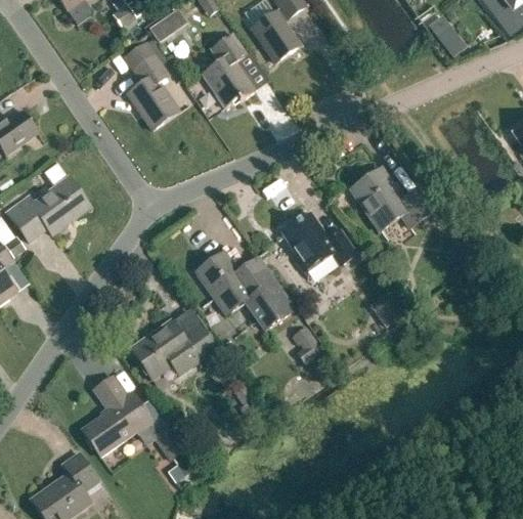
[(59,0),(67,9),(79,0),(59,0)]
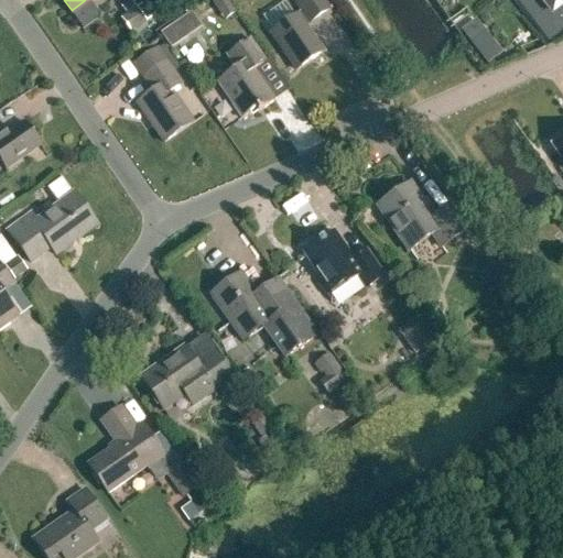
[(120,14),(130,29),(144,18),(132,0),(122,0),(119,2),(125,11),(120,14)]
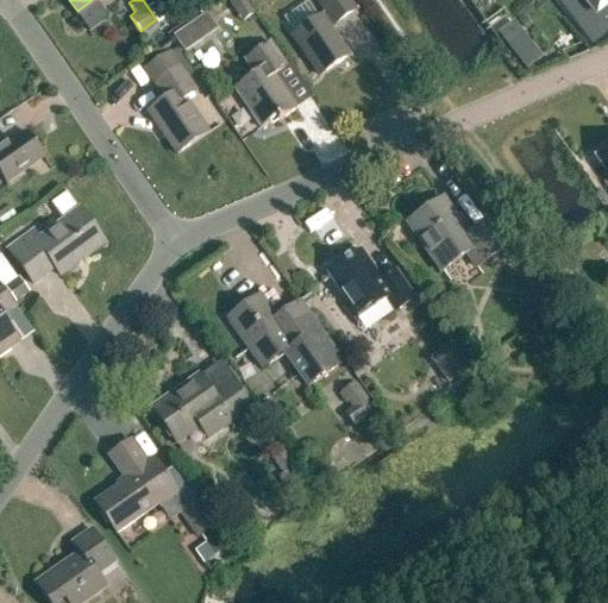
[(230,0),(242,17),(251,11),(244,0),(230,0)]
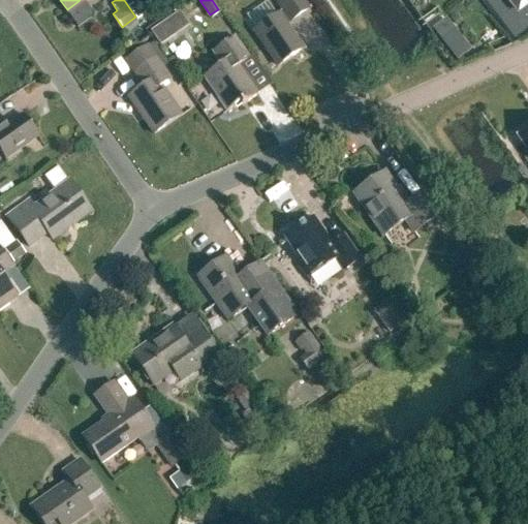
[(308,5),(304,0),(276,0),(281,7),(253,27),(277,61),(302,44),(285,21),(308,5)]
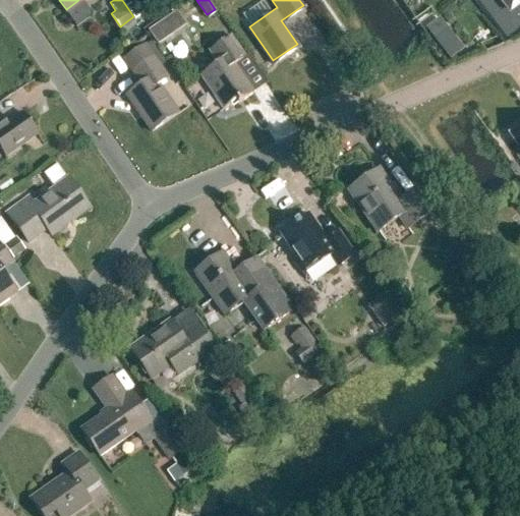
[(501,0),(508,9),(518,0),(501,0)]
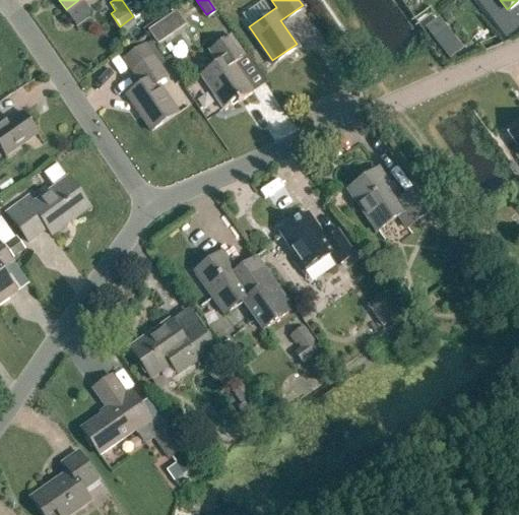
[(161,18),(148,27),(156,40),(170,30),(161,18)]
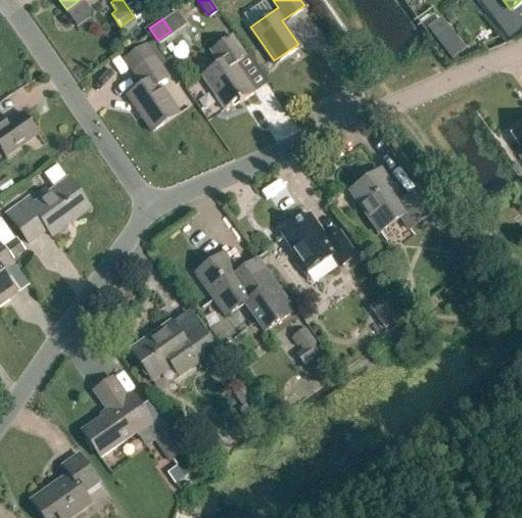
[(236,97),(238,100),(254,89),(235,61),(246,54),(231,32),(208,47),(218,59),(199,72),(223,106),(236,97)]
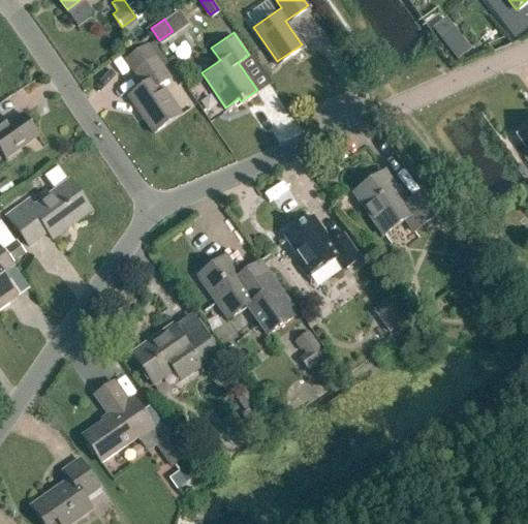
[(169,74),(154,53),(147,41),(125,56),(143,82),(127,92),(153,129),(180,112),(159,82),(169,74)]
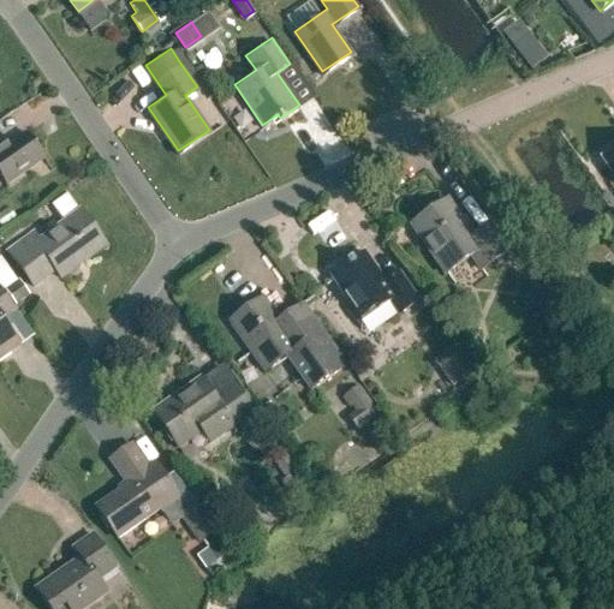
[(119,77),(126,87),(145,73),(139,64),(119,77)]
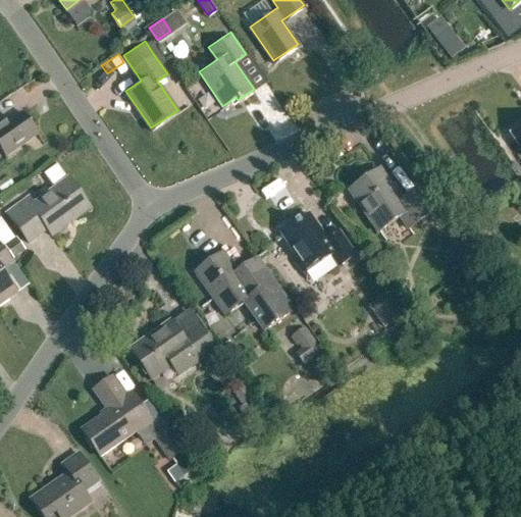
[(0,147),(4,153),(37,131),(21,108),(0,122),(0,147)]
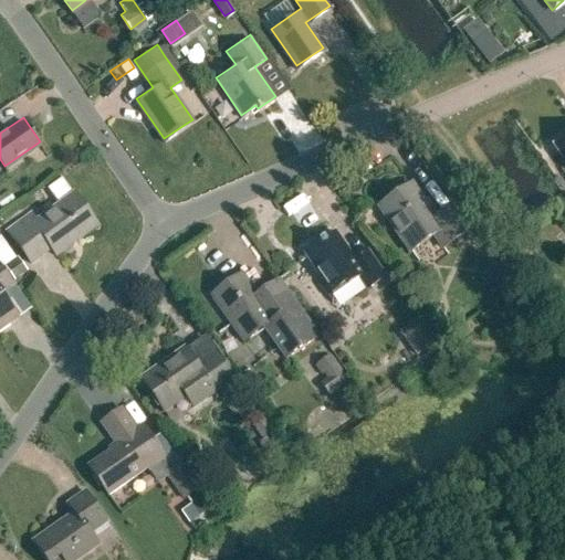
[(564,154),(564,155),(564,130),(564,131),(551,141),(561,156),(564,154)]
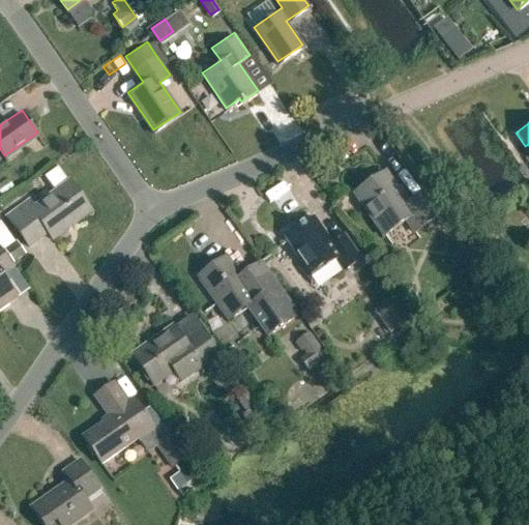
[(384,168),(353,190),(383,232),(405,216),(413,229),(438,211),(422,190),(409,199),(403,191),(401,192),(384,168)]
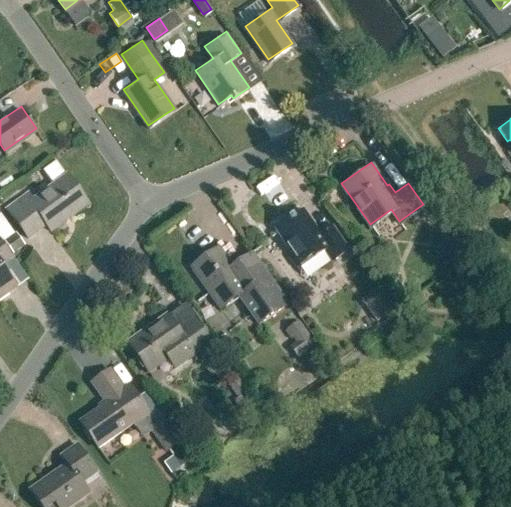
[(6,205),(27,234),(45,221),(50,228),(87,201),(66,172),(32,196),(28,189),(6,205)]
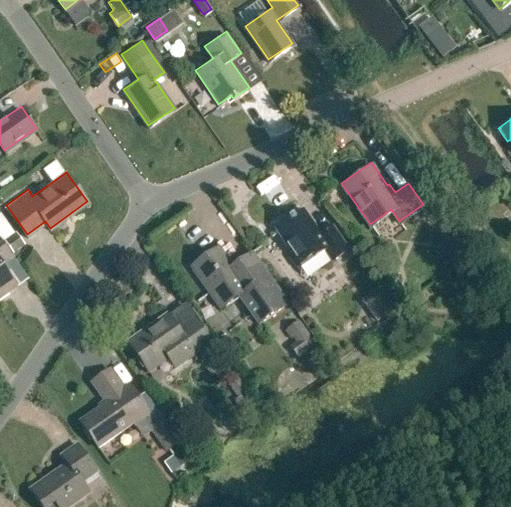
[(287,216),(289,219),(276,228),(298,260),(311,250),(313,254),(324,247),(331,258),(347,247),(330,222),(319,230),(302,206),(287,216)]
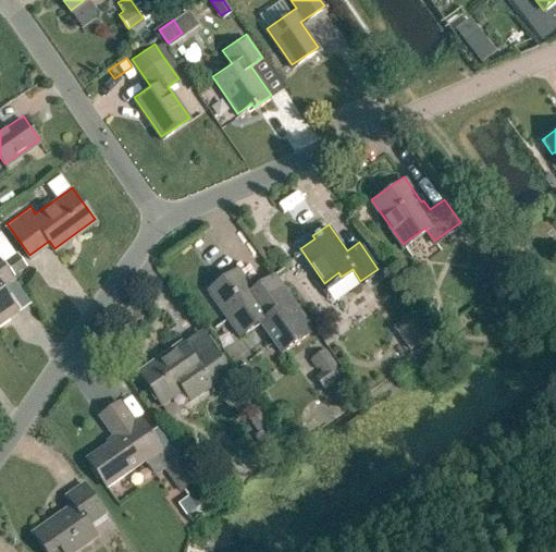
[(1,258),(12,272),(24,264),(14,249),(1,258)]
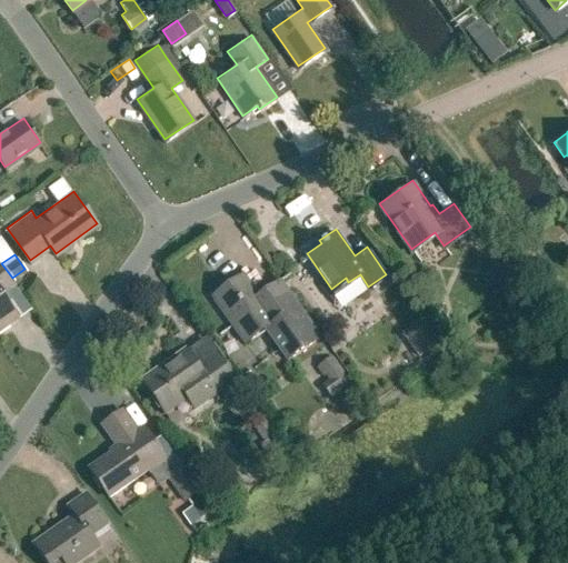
[(0,327),(17,315),(0,291),(13,281),(0,262),(0,327)]
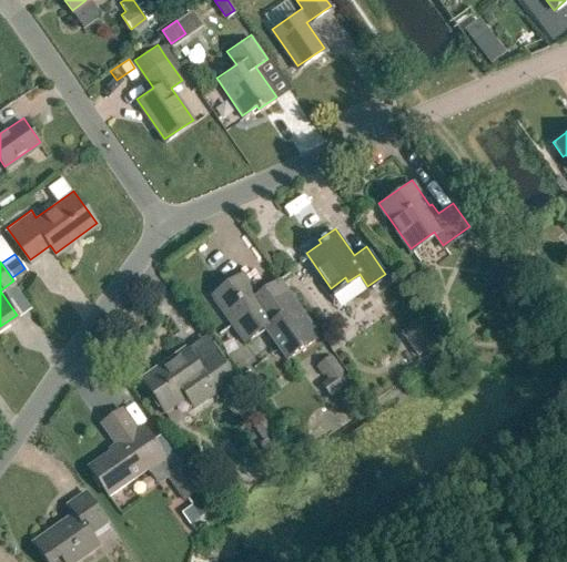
[(484,277),(492,288),(493,289),(509,278),(507,277),(500,266),(484,277)]
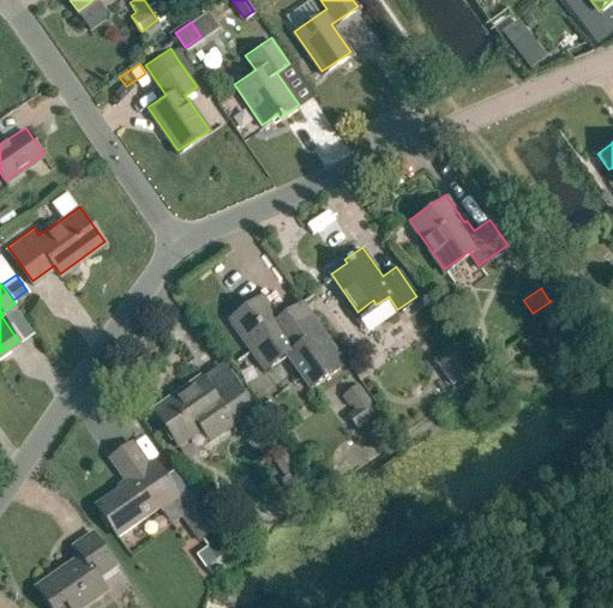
[(286,350),(310,384),(343,361),(310,312),(286,329),(262,294),(229,317),(264,366),(286,350)]
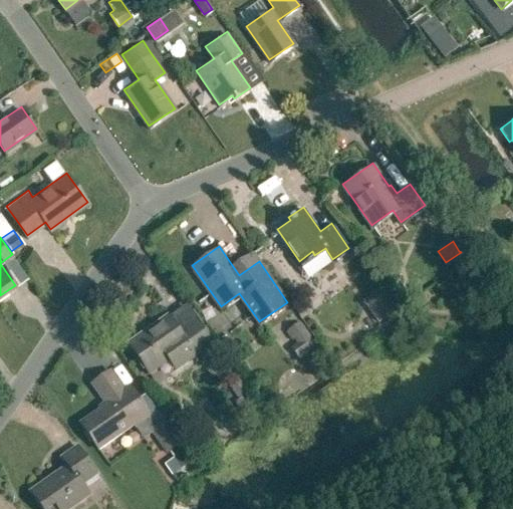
[(361,298),(377,320),(396,307),(380,285),(361,298)]
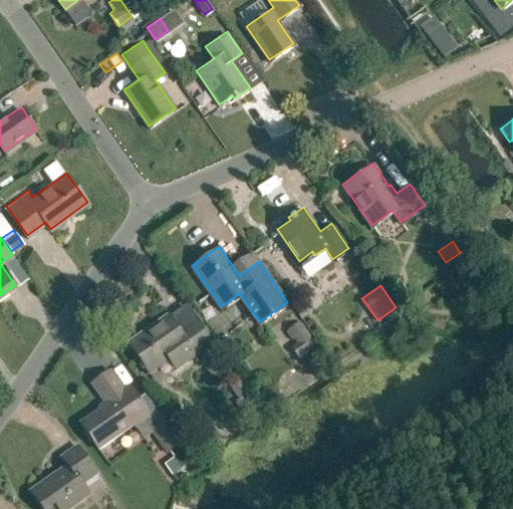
[(127,340),(148,369),(167,355),(174,365),(210,340),(195,317),(178,328),(167,313),(127,340)]
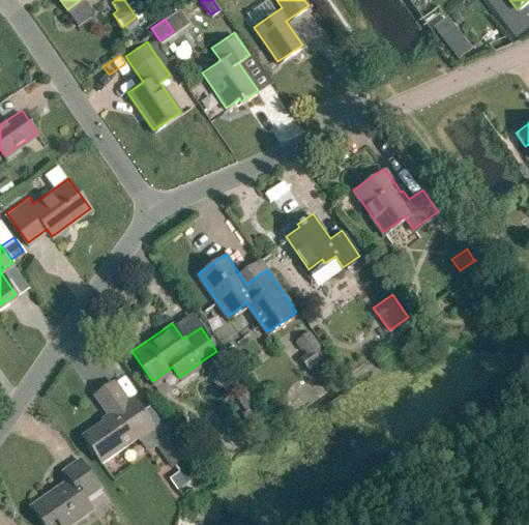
[(299,362),(303,370),(326,355),(309,329),(296,338),(309,356),(299,362)]
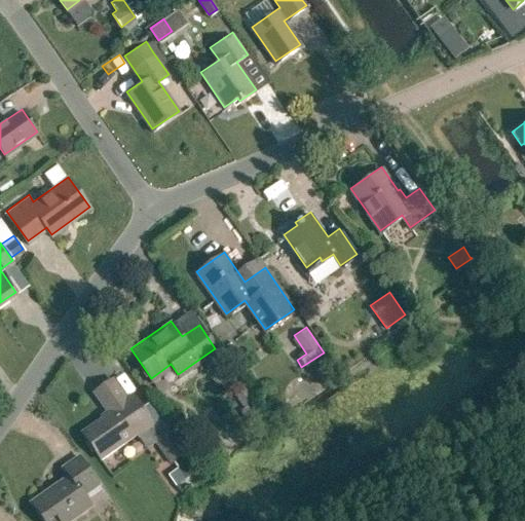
[(112,377),(94,389),(108,411),(81,430),(100,456),(136,432),(137,434),(152,422),(130,392),(125,396),(112,377)]
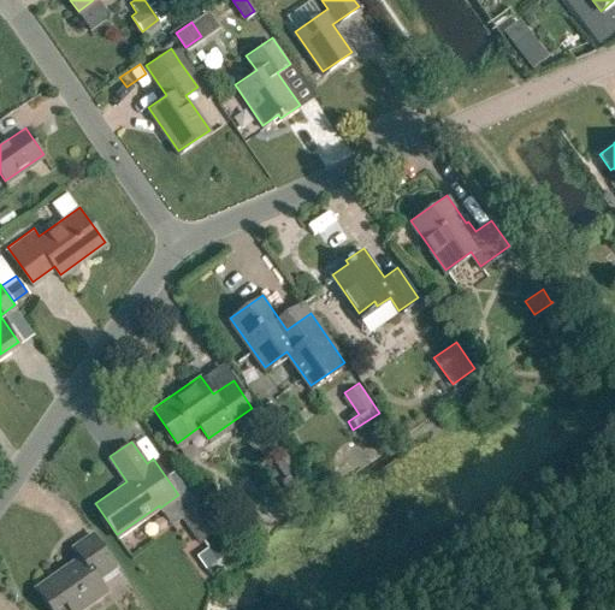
[(287,451),(276,459),(287,475),(297,467),(287,451)]
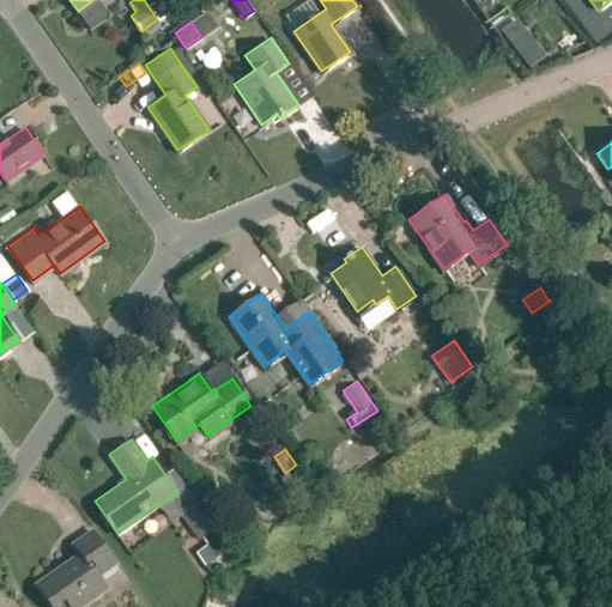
[(175,513),(197,542),(204,538),(218,528),(197,497),(175,513)]
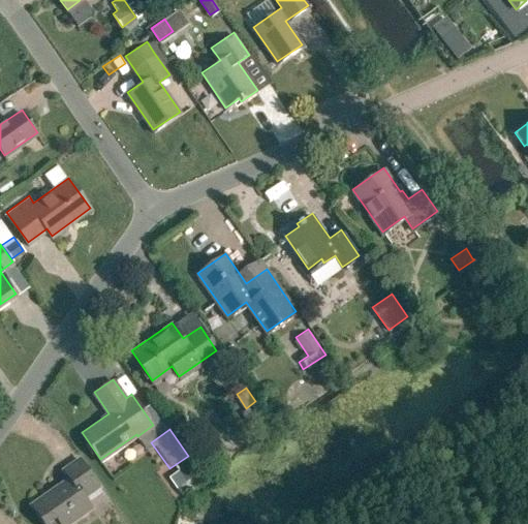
[(83,494),(98,484),(79,456),(62,467),(68,475),(30,502),(45,523),(64,523),(91,505),(83,494)]
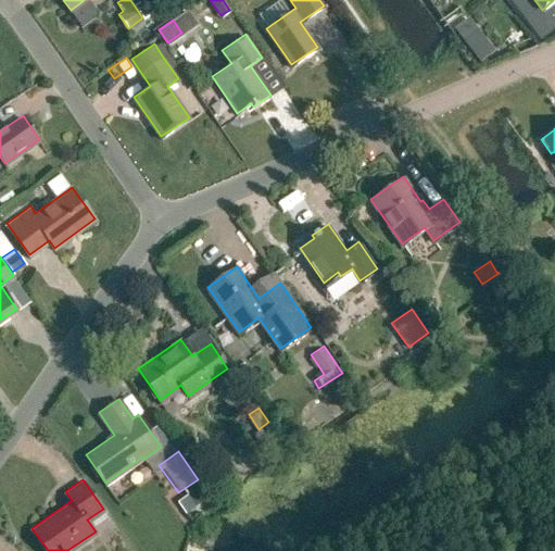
[(198,479),(185,488),(196,504),(209,495),(198,479)]
